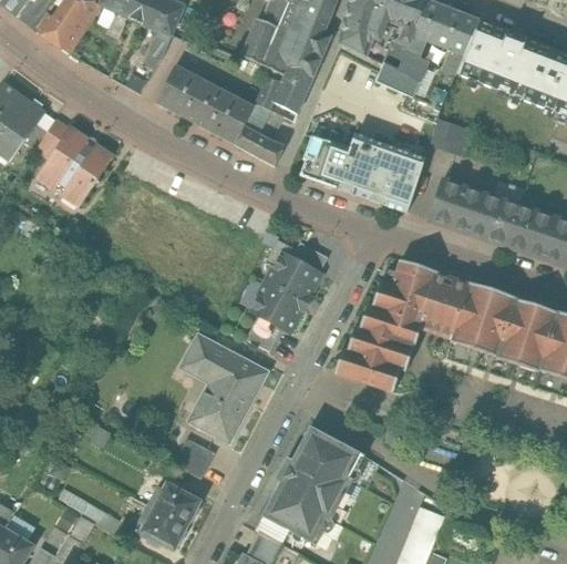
[(0,0),(0,1),(17,14),(28,0),(0,0)]
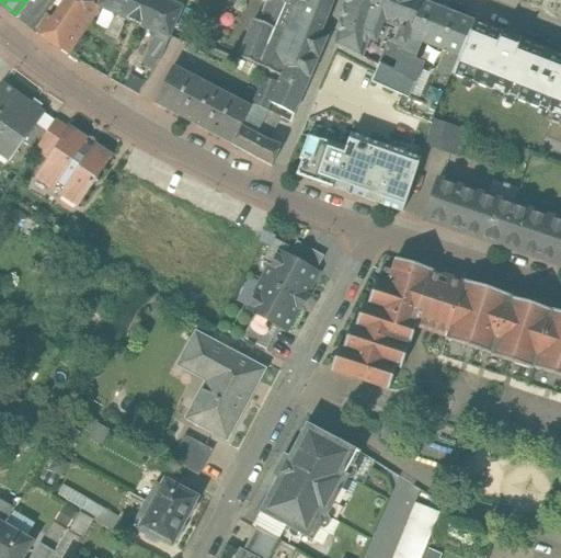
[(64,0),(53,14),(50,12),(37,31),(68,50),(100,4),(99,4),(93,0),(64,0)]
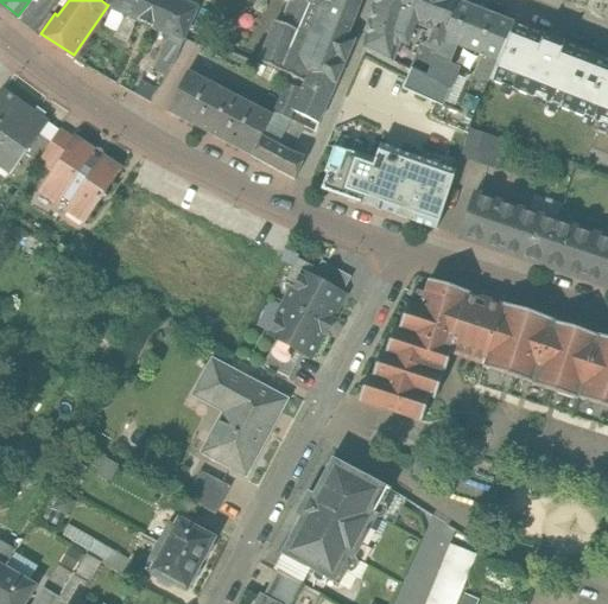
[(152,24),(163,0),(109,0),(107,5),(108,4),(152,24)]
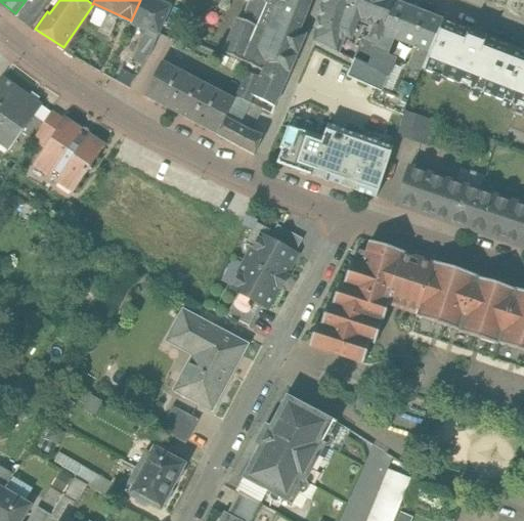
[(140,0),(131,20),(146,28),(145,30),(156,35),(170,5),(158,0),(140,0)]
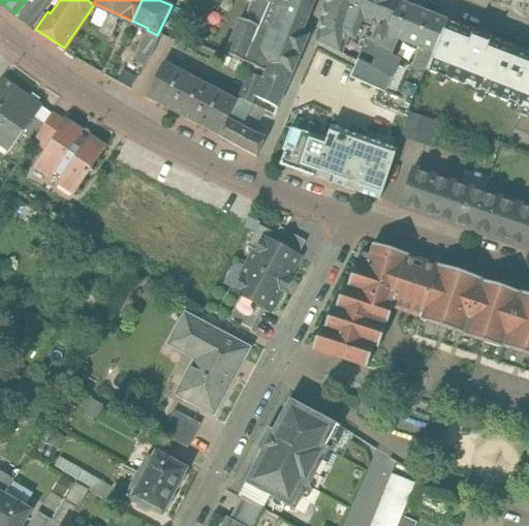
[(251,0),(244,18),(261,26),(272,1),(272,0),(251,0)]
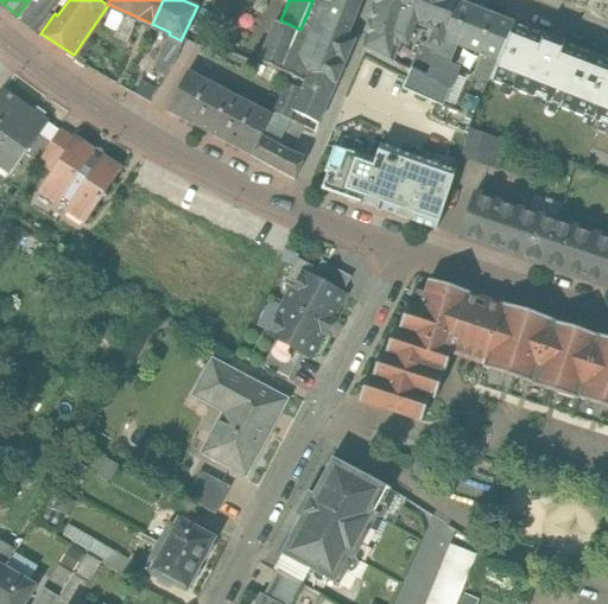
[(312,0),(312,1),(331,10),(335,0),(312,0)]
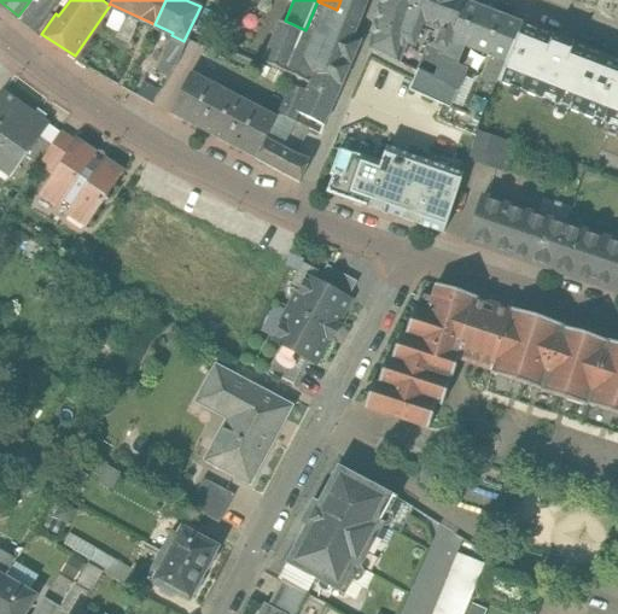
[(332,22),(355,29),(366,0),(340,0),(337,10),(332,22)]
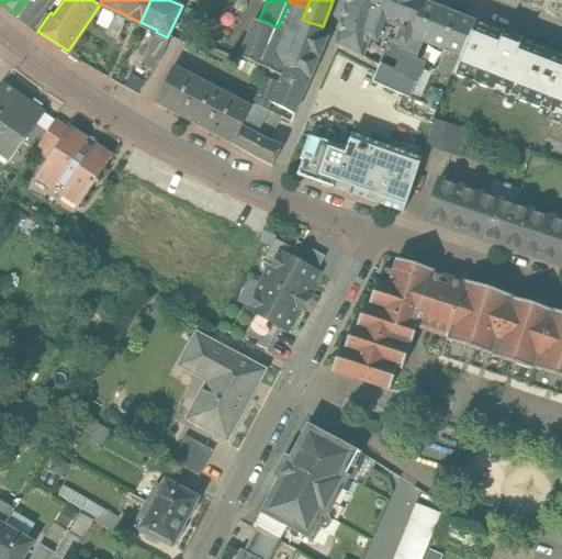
[(378,12),(349,0),(347,0),(345,6),(343,14),(337,41),(361,54),(369,35),(378,12)]
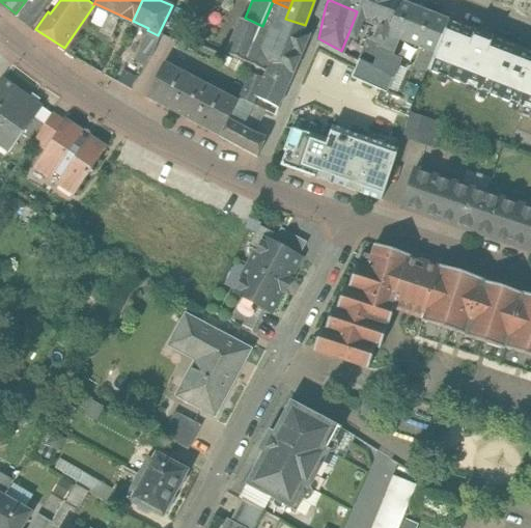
[(330,0),(357,11),(361,0),(330,0)]
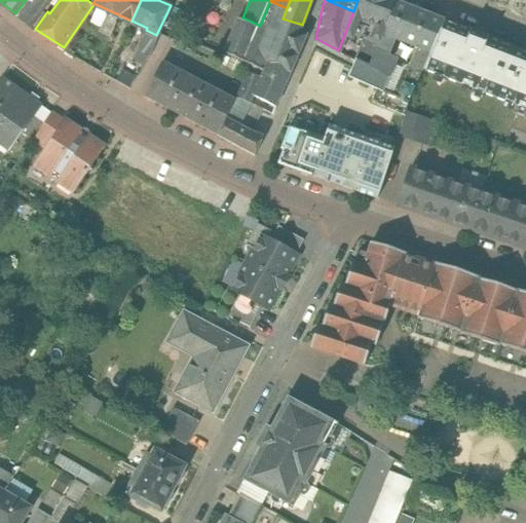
[(371,36),(366,34),(352,67),(345,64),(342,71),(352,76),(383,89),(383,87),(398,55),(388,51),(396,36),(401,38),(414,6),(399,0),(396,0),(379,39),(371,36)]
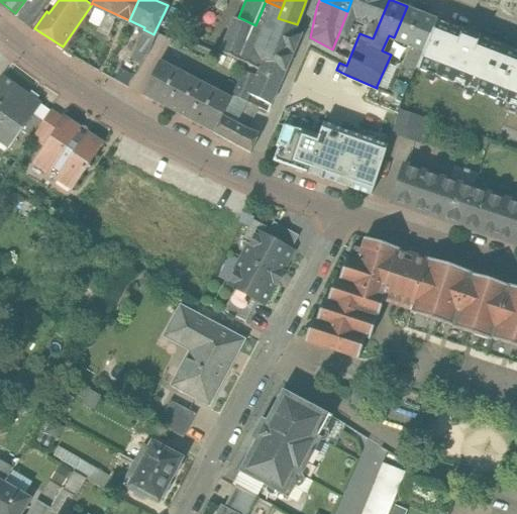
[(351,0),(347,11),(339,32),(346,35),(353,16),(370,23),(365,35),(373,38),(389,0),(351,0)]
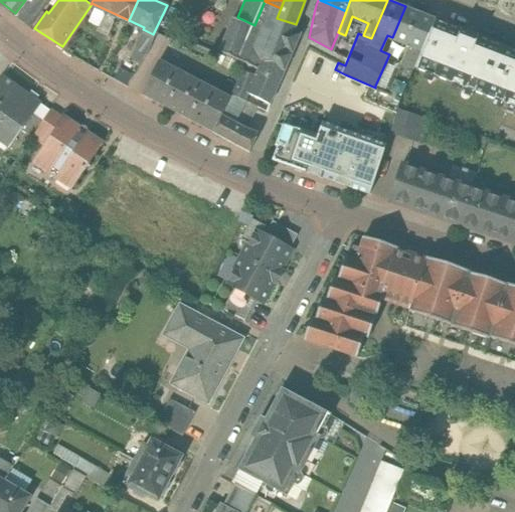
[(277,18),(281,8),(265,1),(254,25),(237,17),(232,16),(218,49),(246,62),(243,70),(254,73),(261,58),(285,69),(300,31),(294,29),(296,24),(277,18)]
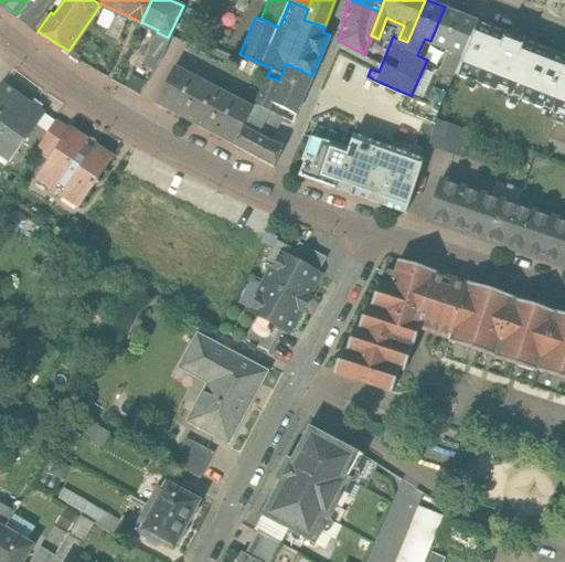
[(477,19),(445,7),(430,41),(448,49),(445,56),(459,62),(462,54),(462,53),(477,19)]
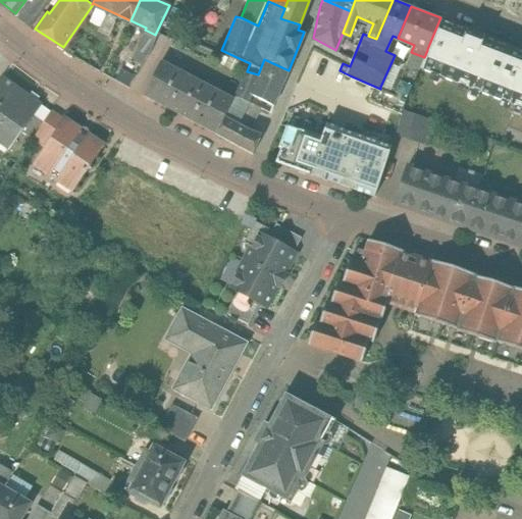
[(500,94),(514,59),(490,49),(489,50),(485,48),(475,44),(470,42),(446,33),(432,67),(500,94)]
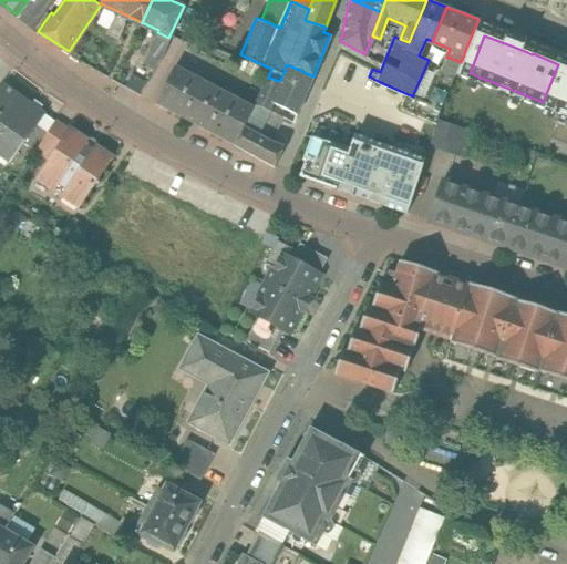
[(166,42),(158,39),(152,52),(160,55),(166,42)]
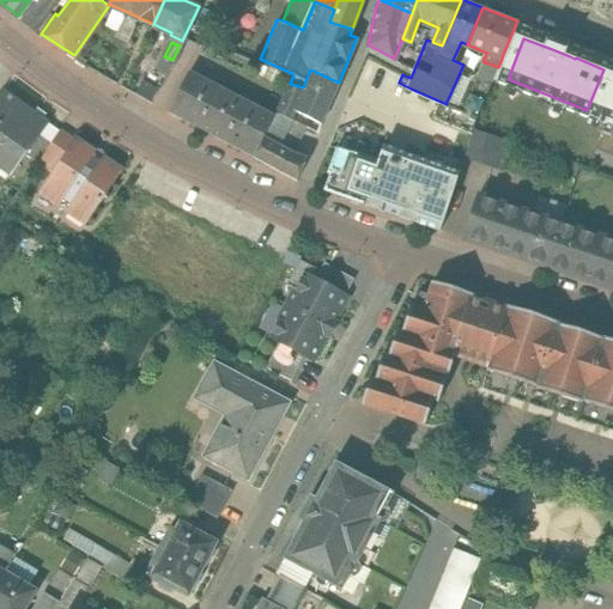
[(447,104),(411,89),(408,96),(383,85),(390,67),(368,56),(351,93),(390,111),(377,140),(386,144),(383,151),(402,158),(394,182),(420,194),(408,218),(439,229),(475,120),(461,114),(463,109),(447,102),(447,104)]
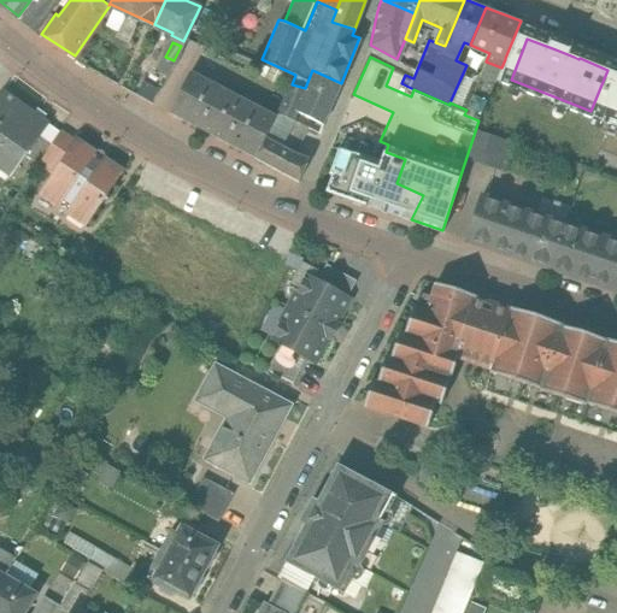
[(501,68),(486,62),(471,94),(475,96),(470,107),(482,113),(501,68)]
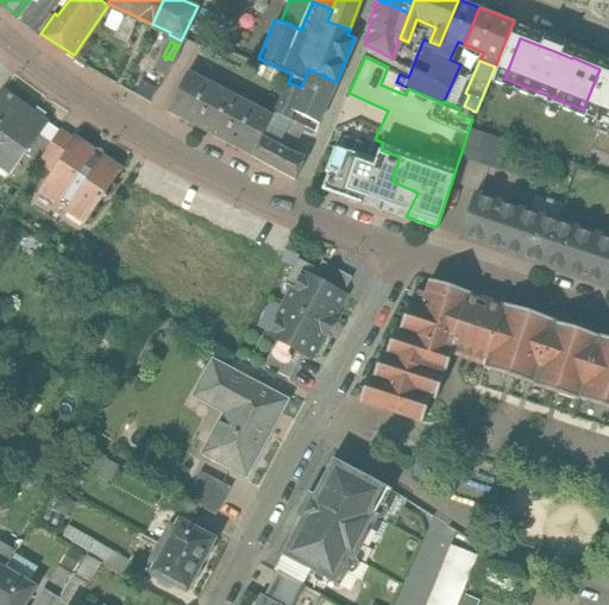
[(274,113),(188,68),(167,108),(252,153),(262,133),(263,133),(270,120),(274,113)]
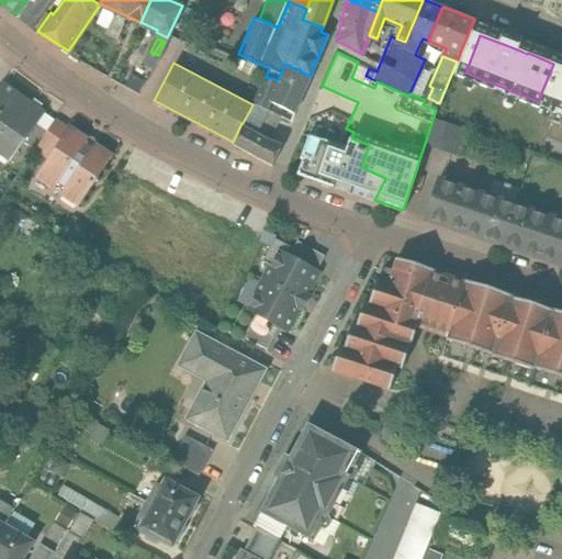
[(284,64),(278,80),(266,77),(254,102),(267,108),(268,105),(269,107),(272,100),(295,111),(311,76),(284,64)]
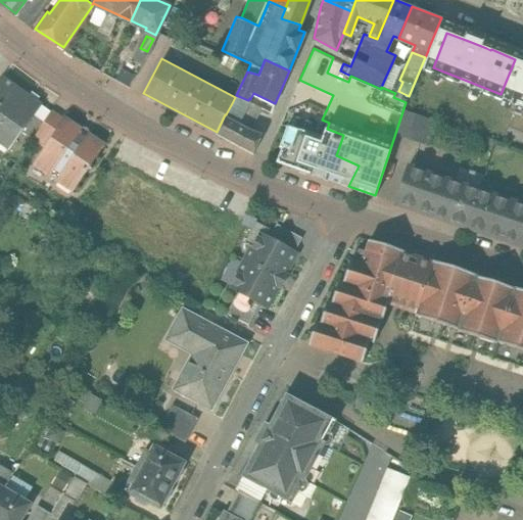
[(522,61),(515,59),(501,94),(522,101),(522,61)]
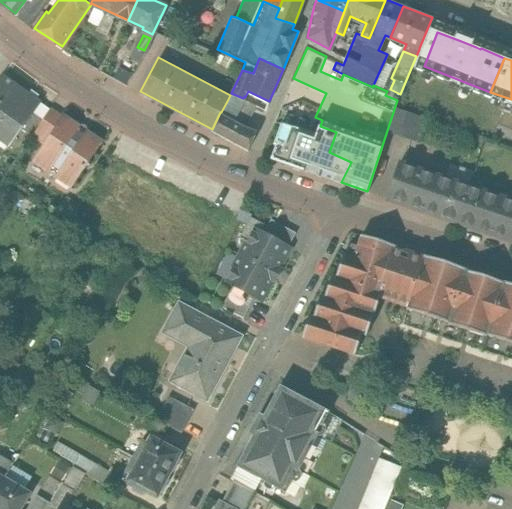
[(3,72),(0,76),(0,138),(9,145),(41,100),(3,72)]
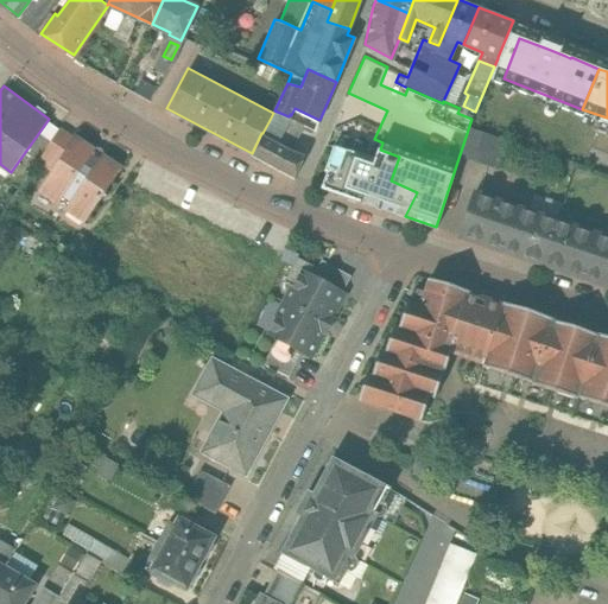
[(289,116),(274,110),(273,113),(270,120),(263,133),(261,133),(282,144),(284,139),(279,137),(289,116)]
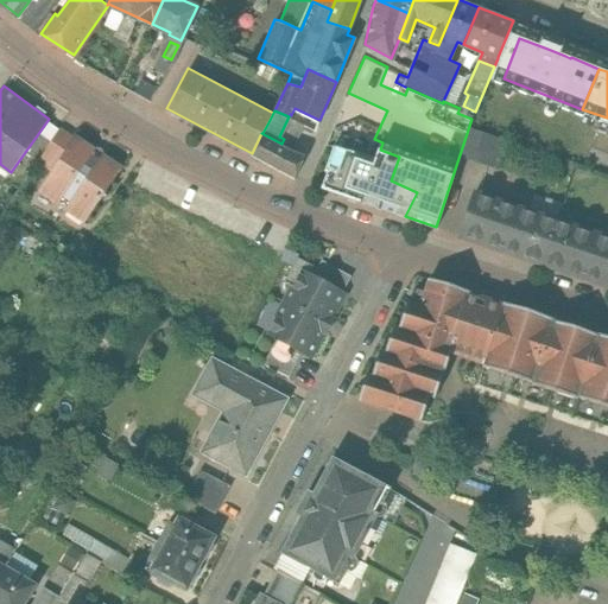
[(482,146),(479,158),(495,163),(504,134),(470,125),(466,141),(482,146)]
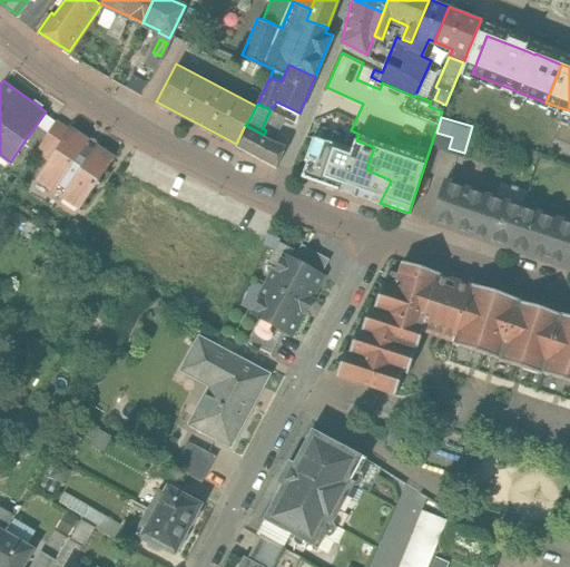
[(56,118),(39,144),(53,153),(70,128),(56,118)]
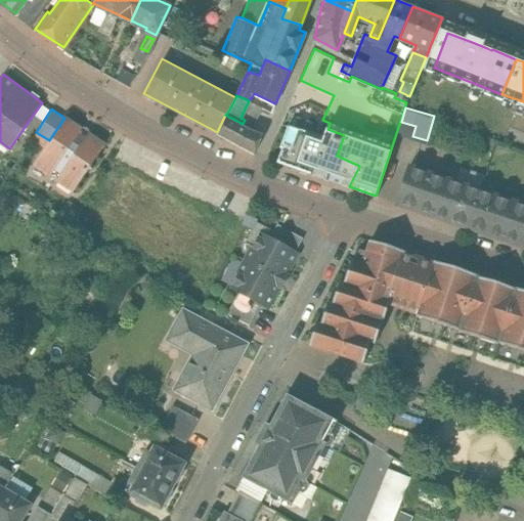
[(313,121),(293,114),(289,124),(288,124),(280,146),(282,147),(277,162),(278,162),(279,162),(329,179),(337,156),(344,135),(328,129),(325,128),(322,136),(309,132),(313,121)]
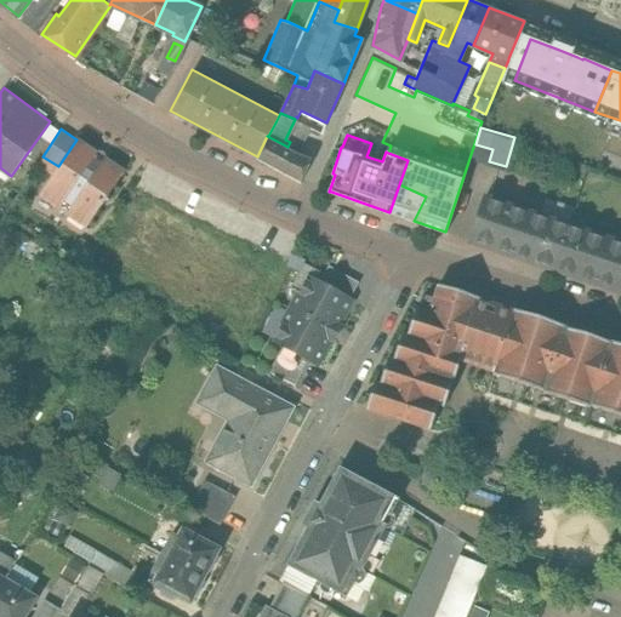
[(288,147),(267,136),(257,156),(301,180),(311,156),(288,147)]
